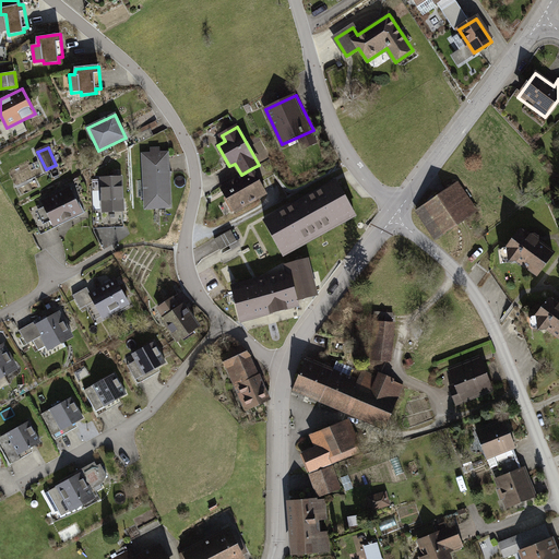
[(168,153),(143,154),(146,209),(171,207),(168,153)]
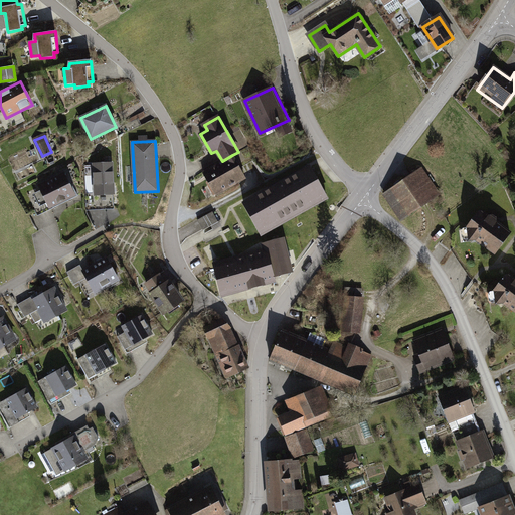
[(222,161),(204,171),(216,194),(245,179),(232,155),(222,161)]
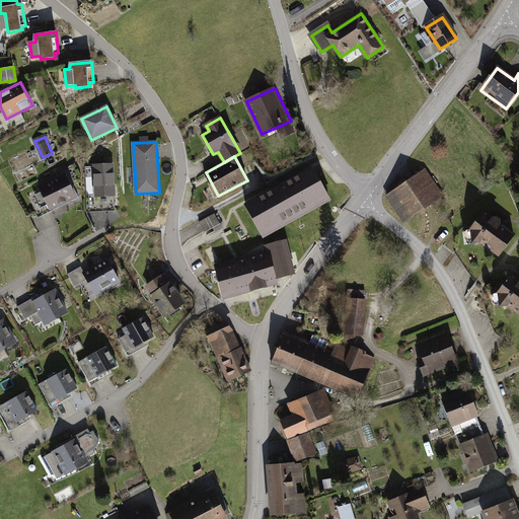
[(114,165),(94,166),(96,197),(116,196),(114,165)]
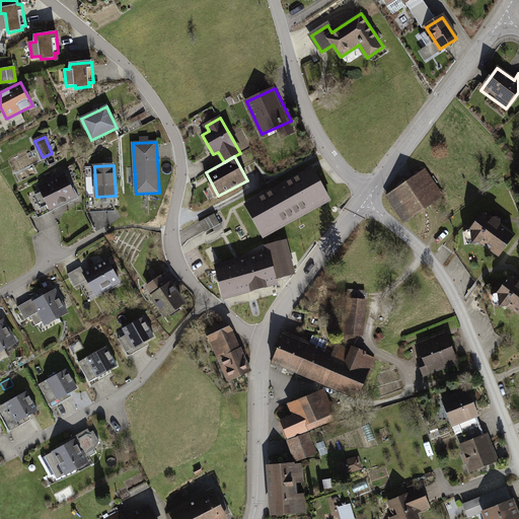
[(386,196),(409,225),(446,197),(424,167),(386,196)]
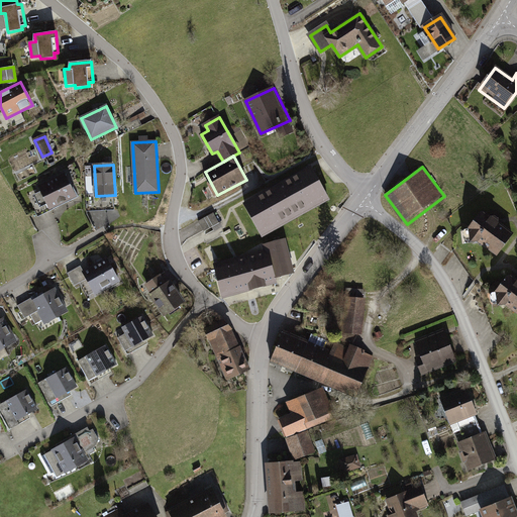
[(312,168),(245,205),(263,235),(328,199),(312,168)]
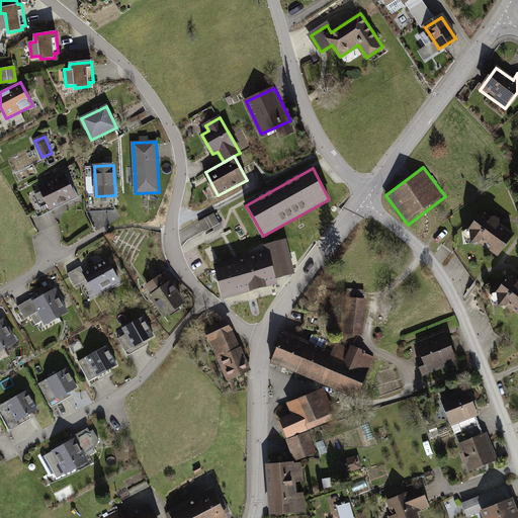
[(75,196),(65,175),(39,187),(51,208),(75,196)]
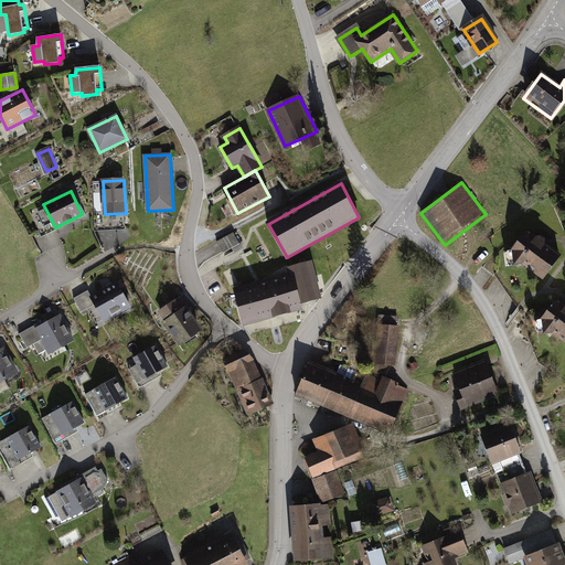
[(528,232),(505,258),(540,286),(562,258),(528,232)]
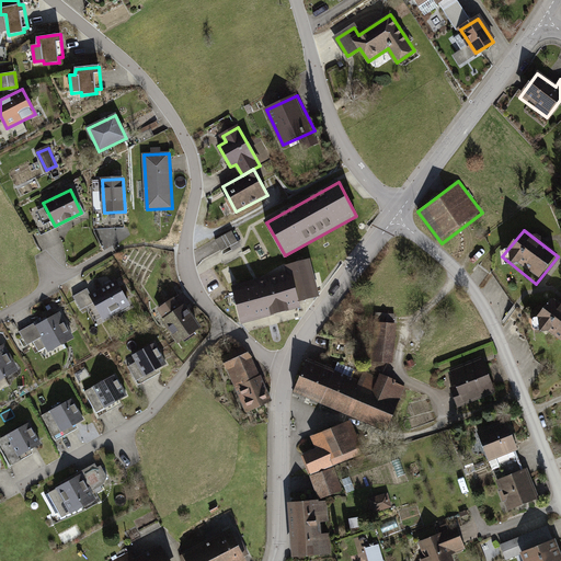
[(232,231),(216,240),(221,251),(238,241),(232,231)]
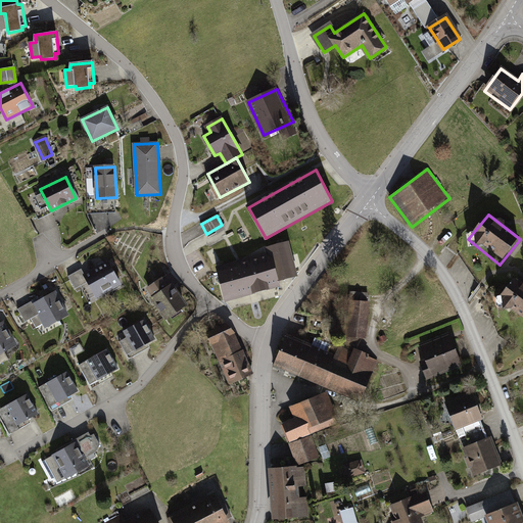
[(270,254),(218,269),(226,299),(279,284),(278,280),(295,275),(287,242),(268,247),(270,254)]
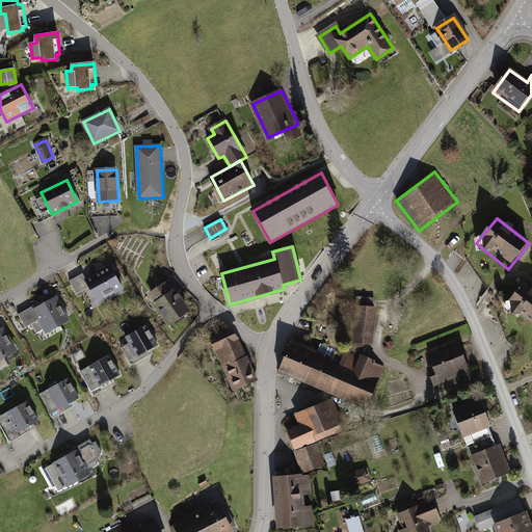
[(84,273),(71,281),(78,294),(90,288),(100,306),(126,292),(112,267),(88,281),(84,273)]
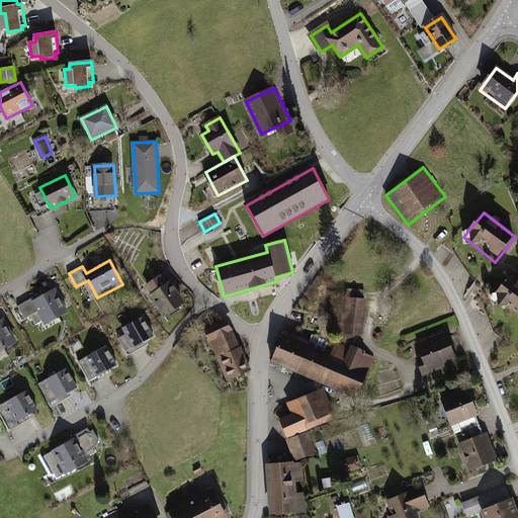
[(162,277),(148,286),(167,315),(185,303),(172,284),(169,286),(162,277)]
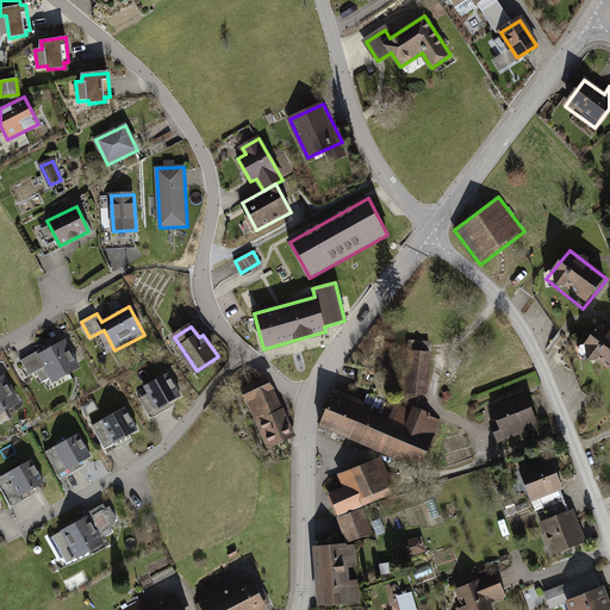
[(609,330),(607,328),(583,355),(609,378),(609,330)]
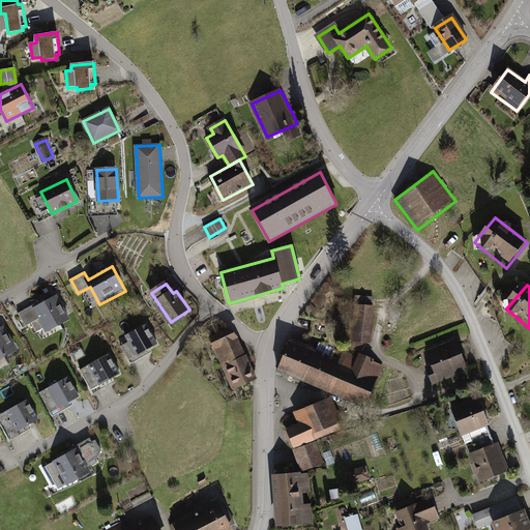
[(75,321),(59,293),(21,314),(28,327),(39,321),(47,335),(75,321)]
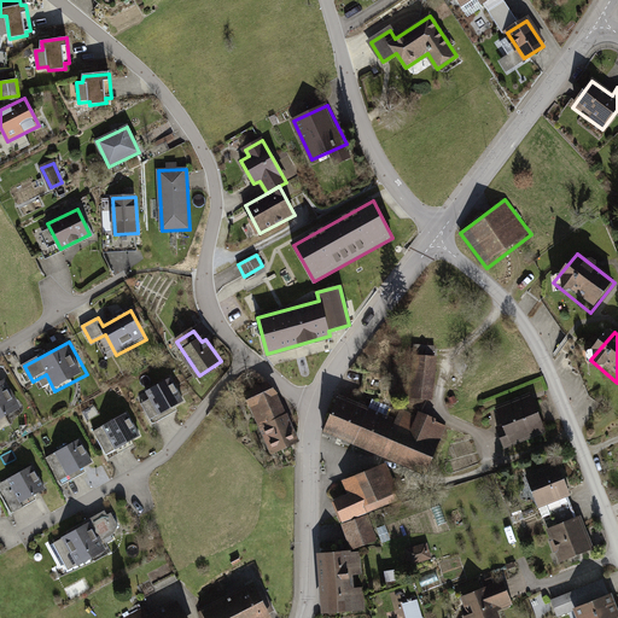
[(437,355),(415,354),(412,394),(433,396),(437,355)]
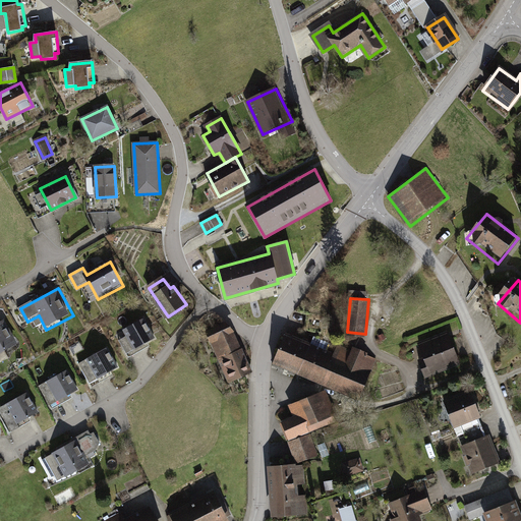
[(0,353),(18,344),(4,317),(0,320),(0,353)]
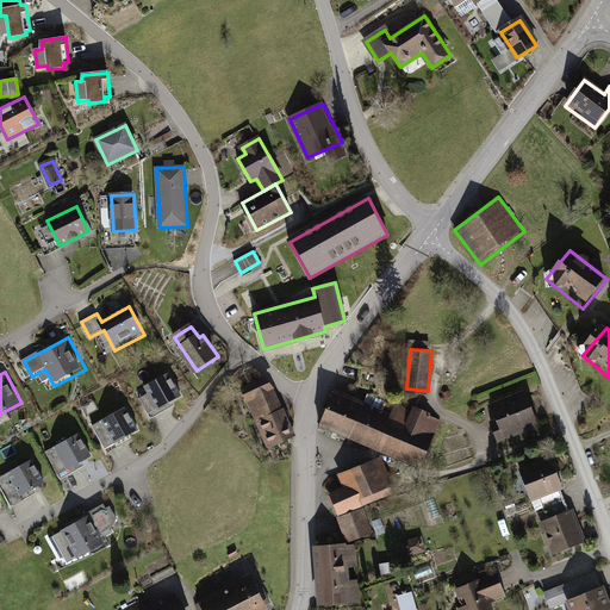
[(182,396),(170,373),(144,387),(156,410),(182,396)]
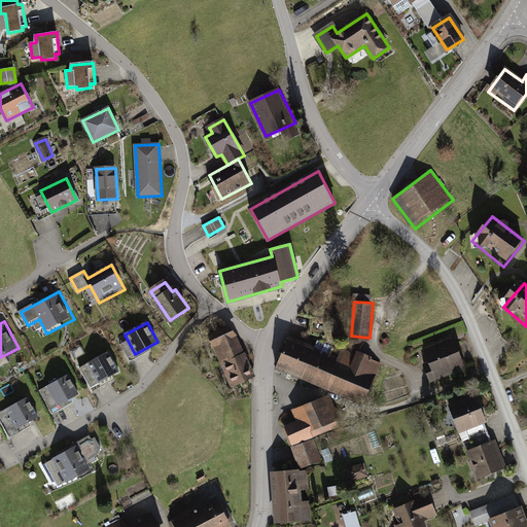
[(236,331),(208,343),(224,385),(253,375),(236,331)]
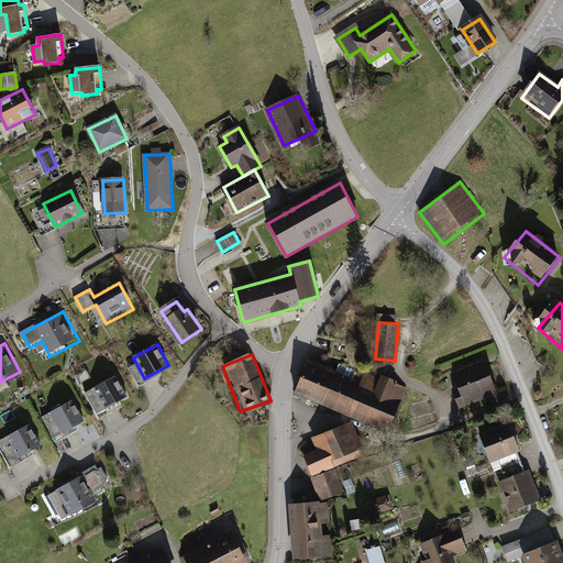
[(487,354),(454,366),(468,404),(501,392),(487,354)]
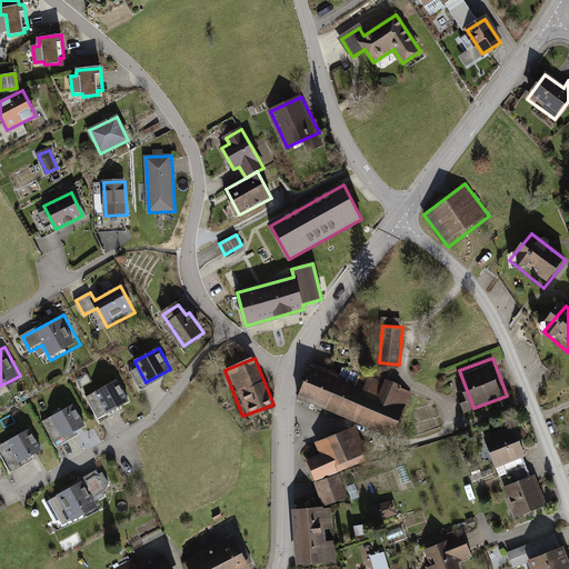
[(315,360),(298,396),(387,436),(407,391),(372,376),(368,385),(315,360)]
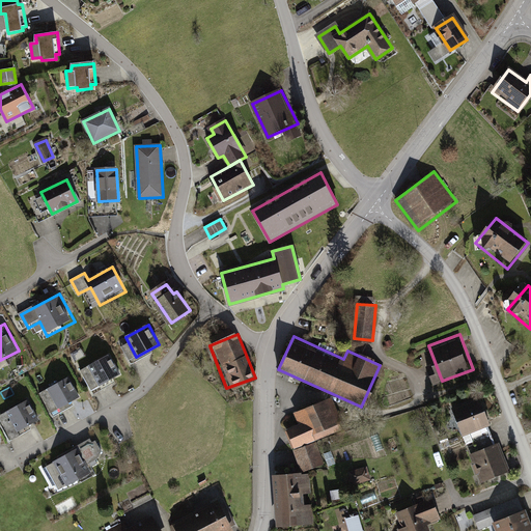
[(111,354),(87,366),(99,387),(122,373),(111,354)]
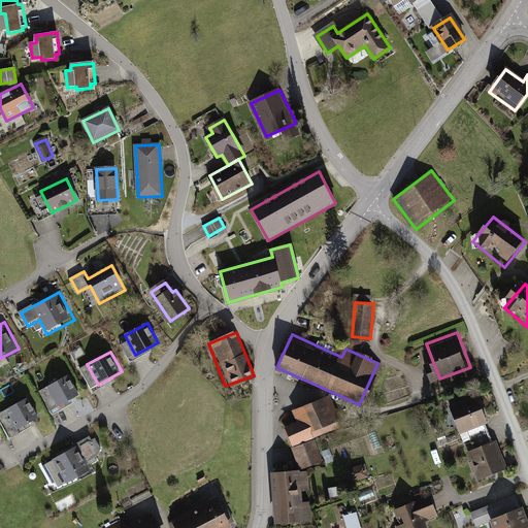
[(70,376),(47,388),(58,408),(80,396),(70,376)]
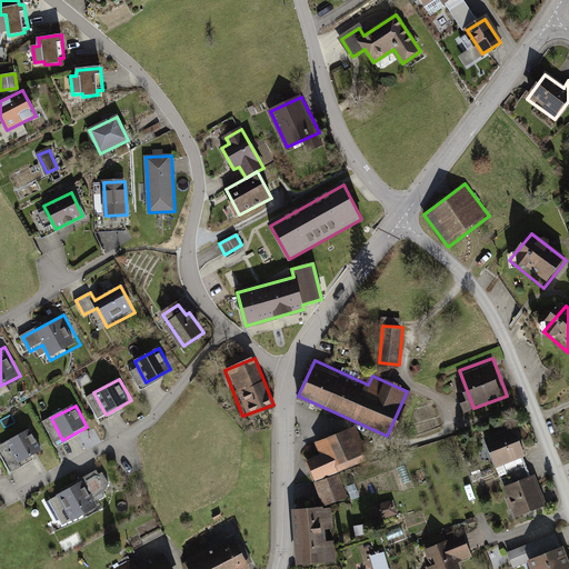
[(357,427),(316,442),(320,453),(307,458),(315,478),(368,458),(357,427)]
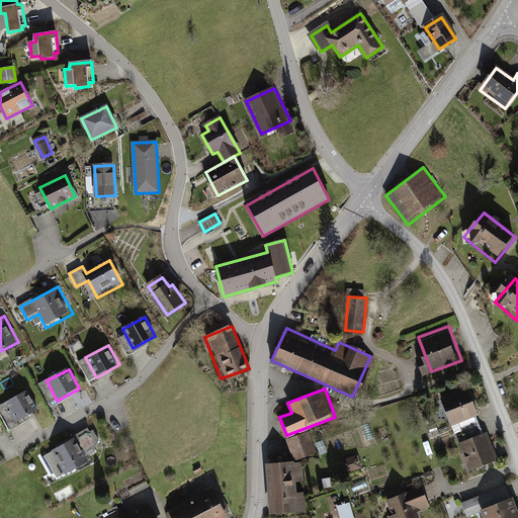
[(28,390),(6,402),(17,423),(40,410),(28,390)]
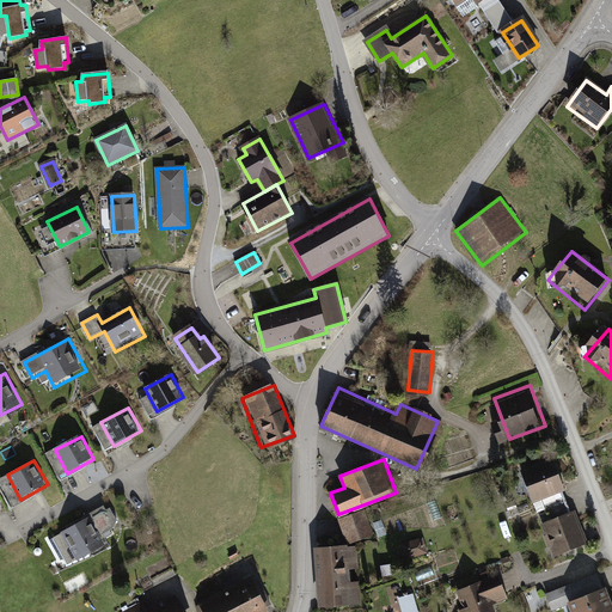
[(554,461),(525,471),(534,500),(563,489),(554,461)]
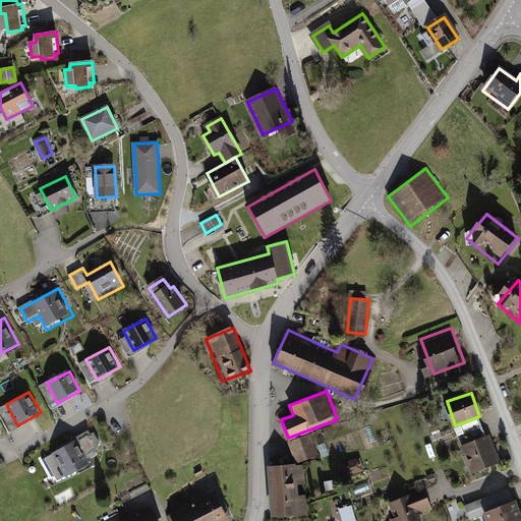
[(92,429),(43,456),(57,483),(93,465),(88,456),(96,451),(99,444),(92,429)]
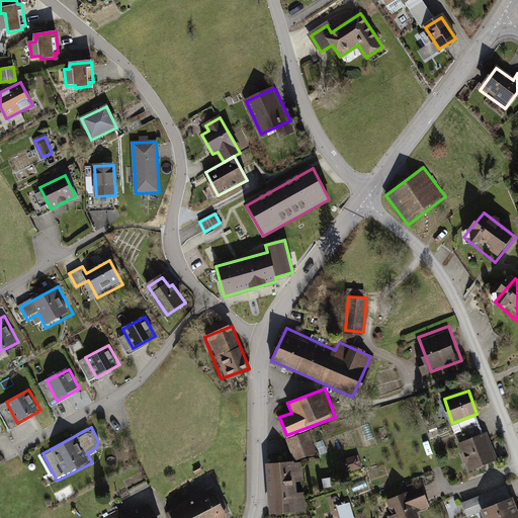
[(309,431),(287,438),(297,465),(316,452),(309,431)]
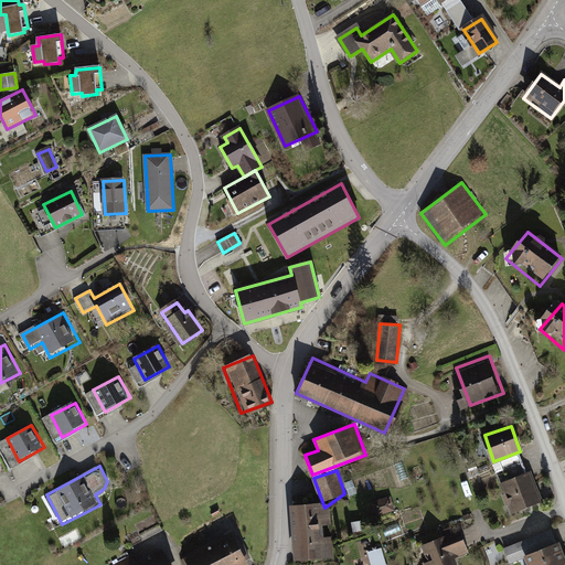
[(533,470),(496,484),(509,518),(545,503),(533,470)]
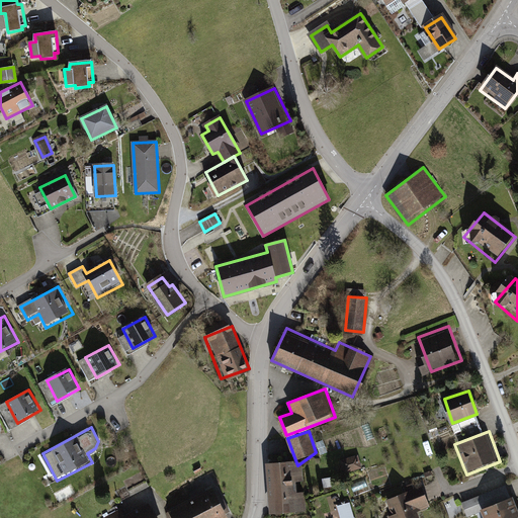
[(342,459),(346,472),(363,467),(359,454),(342,459)]
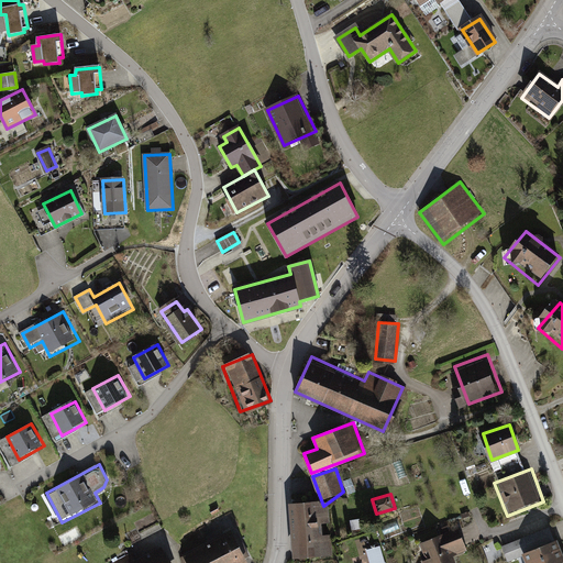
[(330,556),(326,506),(323,506),(293,508),(296,559),(330,556)]
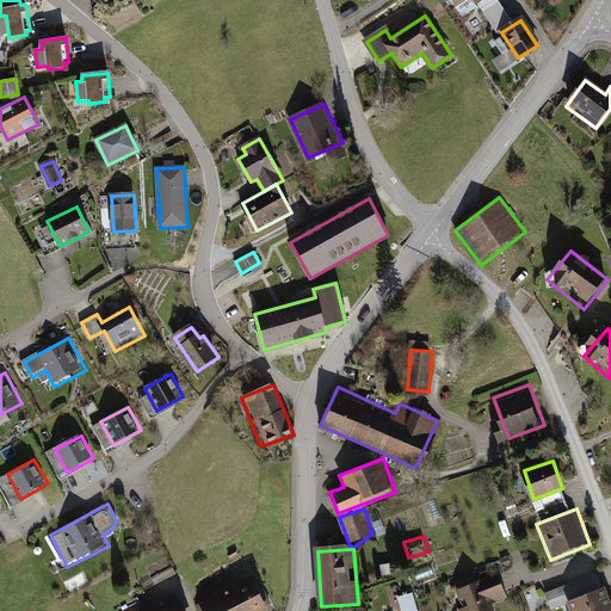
[(201,596),(208,610),(263,610),(272,606),(252,568),(201,596)]
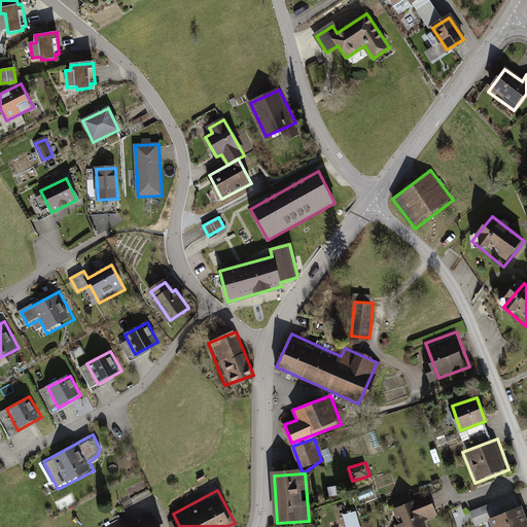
[(418,492),(389,503),(398,526),(429,526),(427,520),(441,515),(433,496),(421,501),(418,492)]
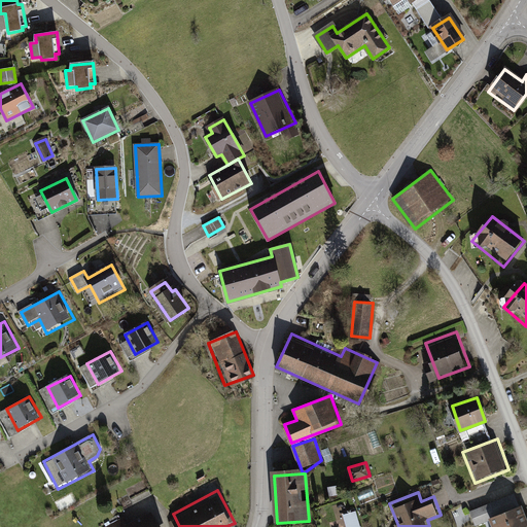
[(526,526),(526,524),(519,505),(493,517),(496,526),(526,526)]
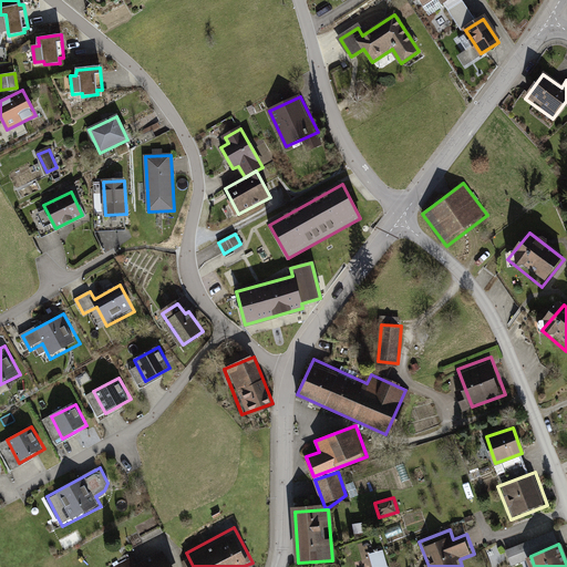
[(371,553),(374,566),(390,566),(384,548),(371,553)]
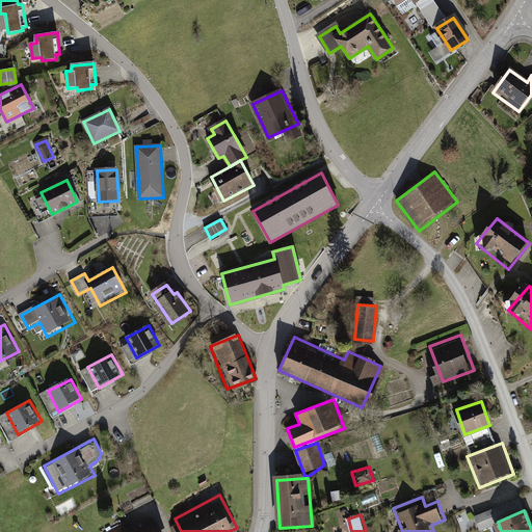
[(160,531),(152,516),(122,531),(160,531)]
